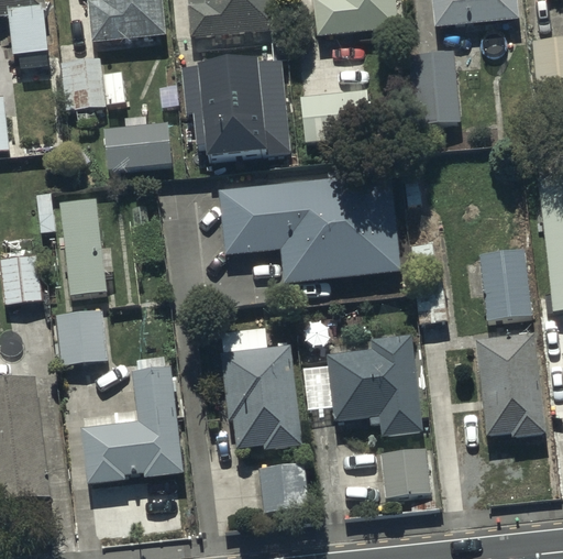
[(0,0),(0,15),(8,15),(13,54),(46,50),(42,11),(45,10),(44,0),(0,0)]
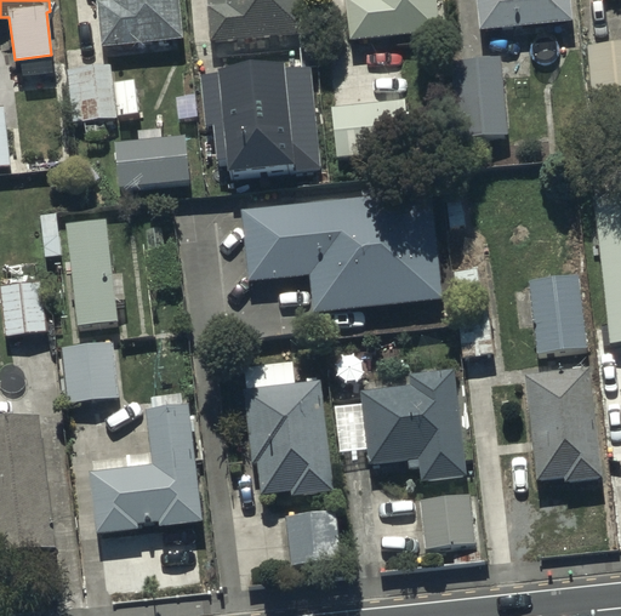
[(180,36),(176,0),(96,0),(100,44),(180,36)]
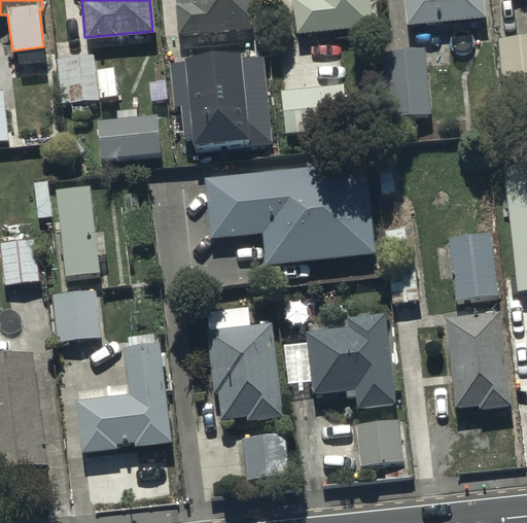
[(194,0),(195,5),(175,7),(178,36),(261,27),(258,0),(194,0)]
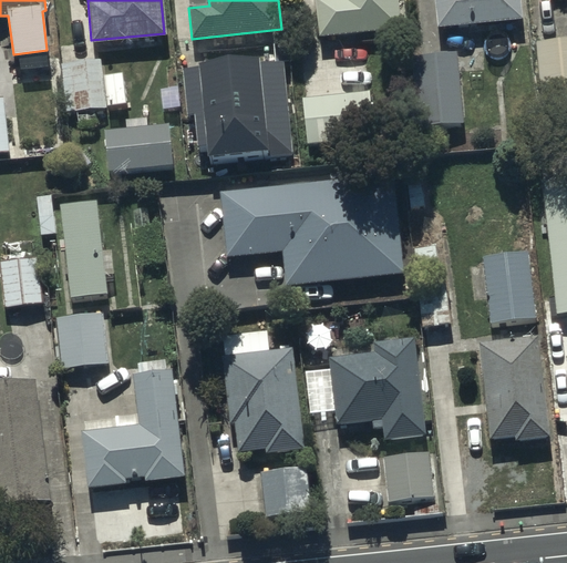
[(313,0),(317,33),(399,28),(395,0),(313,0)]
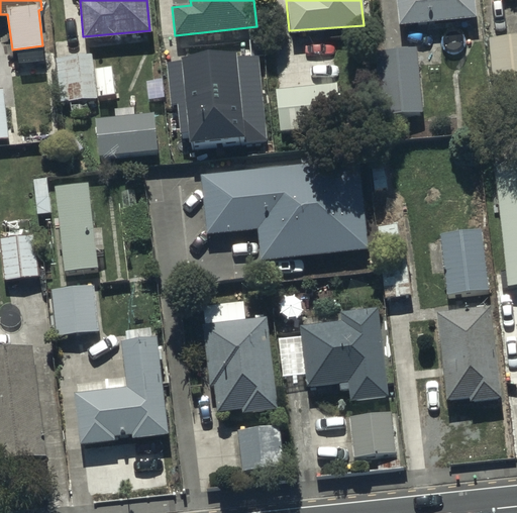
[(394,0),(397,23),(474,16),(472,0),(394,0)]
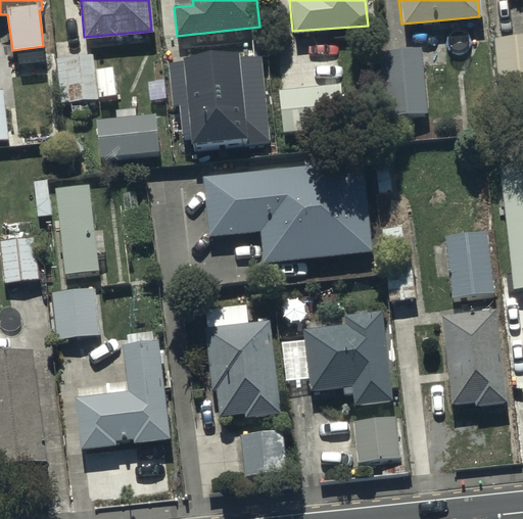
[(522,35),(491,39),(496,88),(522,85),(522,35)]
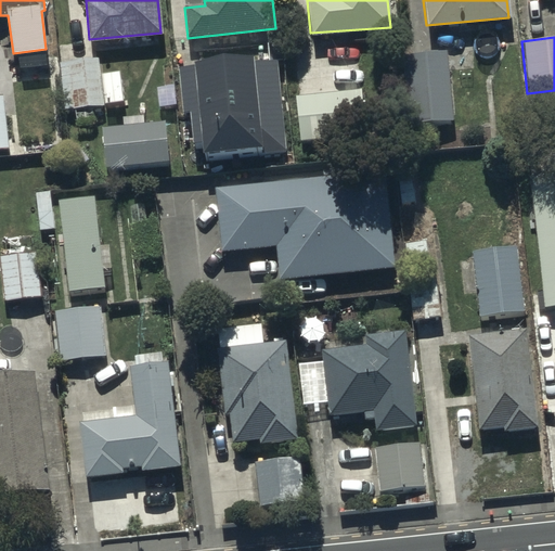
[(450,118),(443,50),(401,54),(408,122),(450,118)]
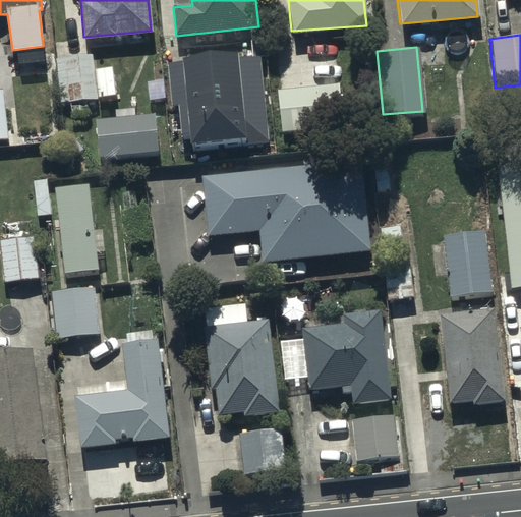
[(56,55),(61,99),(116,93),(113,66),(93,69),(91,51),(56,55)]
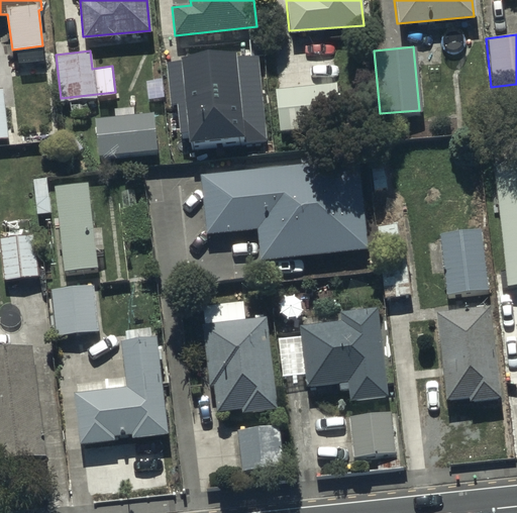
[(259,52),(167,61),(171,101),(181,100),(184,132),(190,132),(191,146),(267,139),(259,52)]
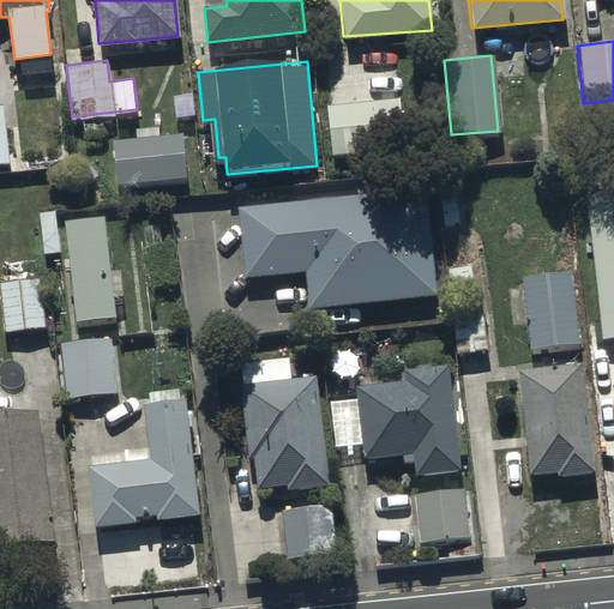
[(402,98),(330,104),(333,155),(404,149),(402,98)]
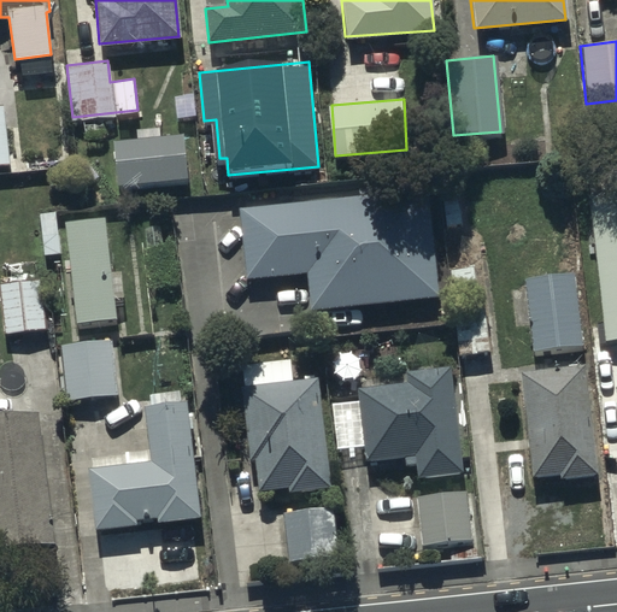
[(183,135),(115,141),(118,184),(187,178),(183,135)]
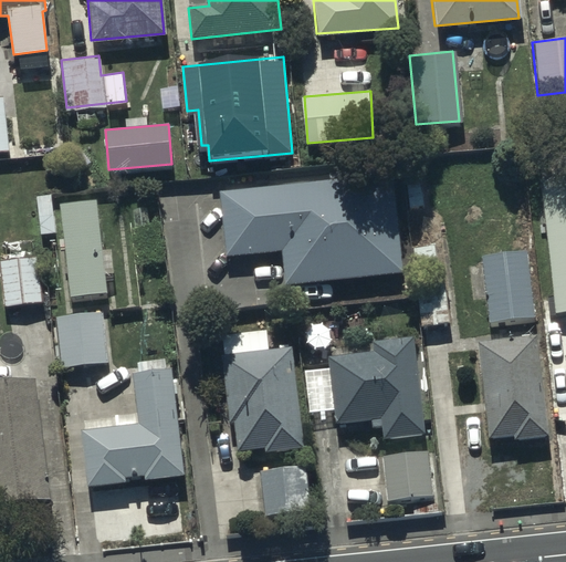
[(286,284),(404,272),(392,173),(221,191),(228,256),(283,250),(286,284)]
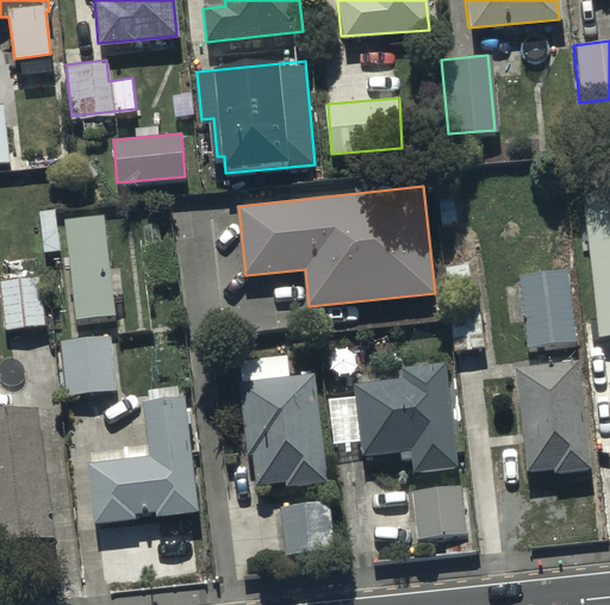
[(609,193),(584,197),(597,336),(609,334),(609,193)]
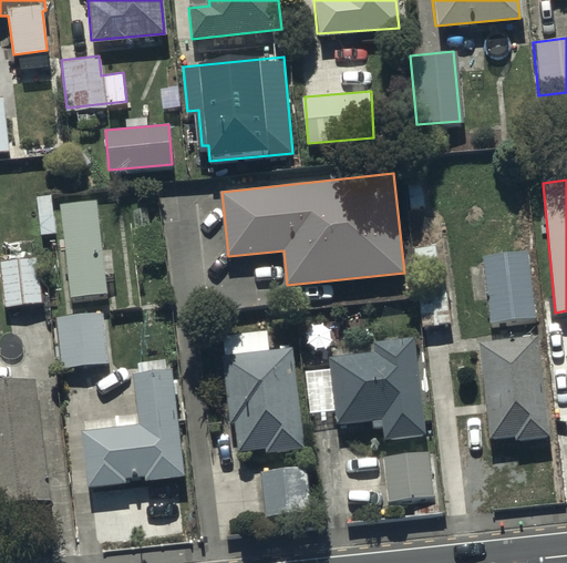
[(50,193),(35,194),(40,242),(54,239),(50,193)]
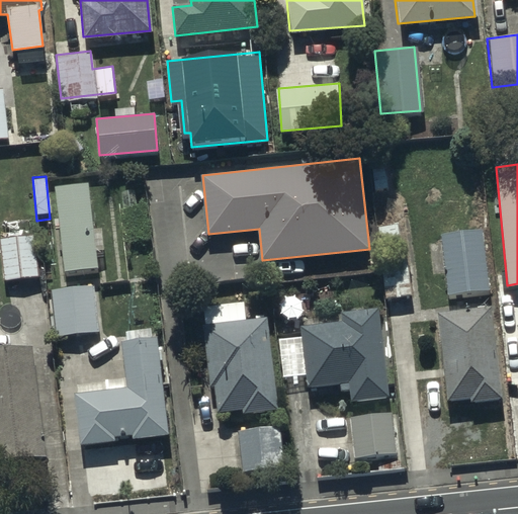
[(86,181),(54,185),(64,270),(96,266),(86,181)]
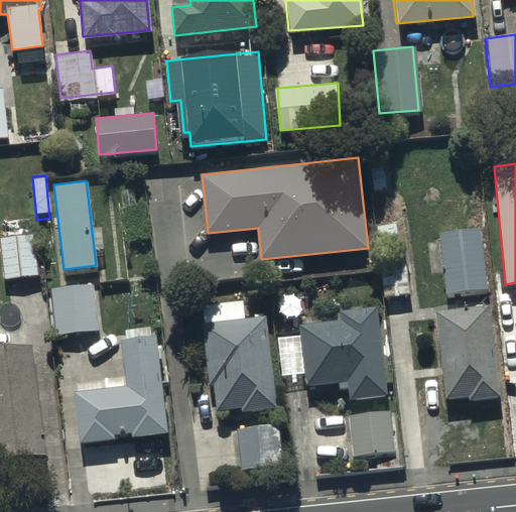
[(481,229),(440,234),(446,293),(488,288),(481,229)]
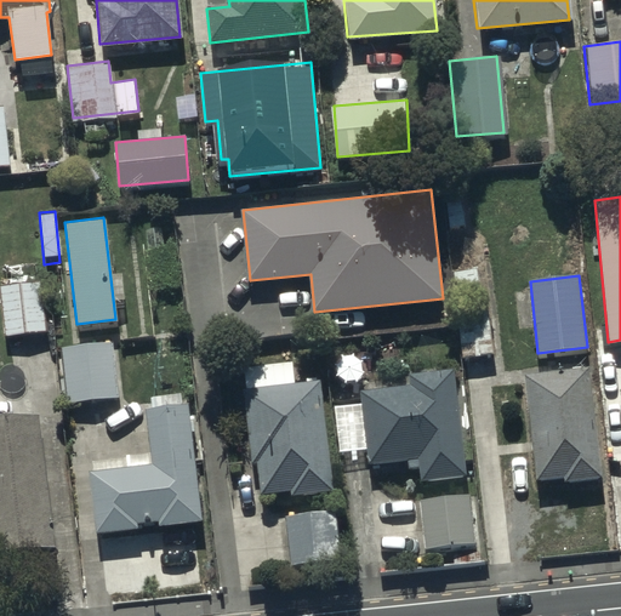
[(46,330),(39,279),(0,284),(0,285),(7,336),(46,330)]
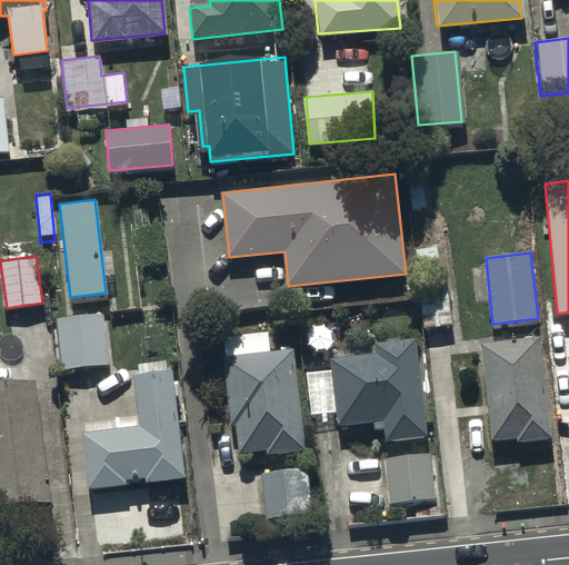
[(452,323),(448,283),(420,286),(425,326),(452,323)]
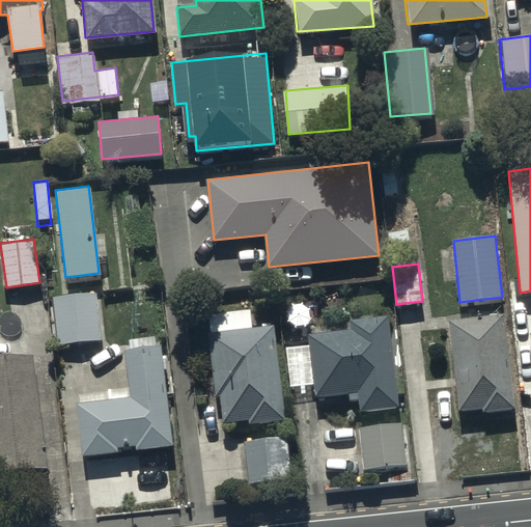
[(99,293),(53,297),(57,342),(103,338),(99,293)]
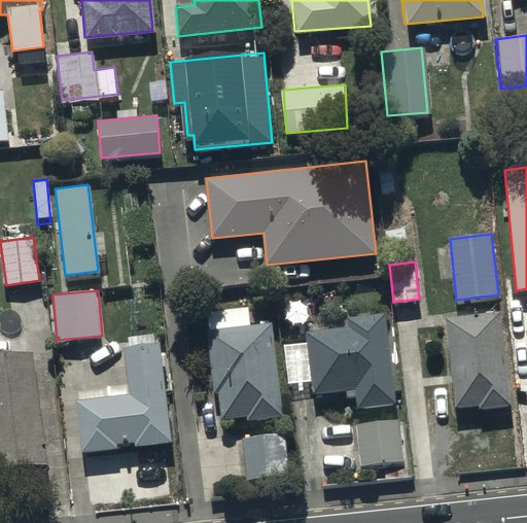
[(501,310),(447,316),(456,409),(481,406),(481,409),(512,405),(501,310)]
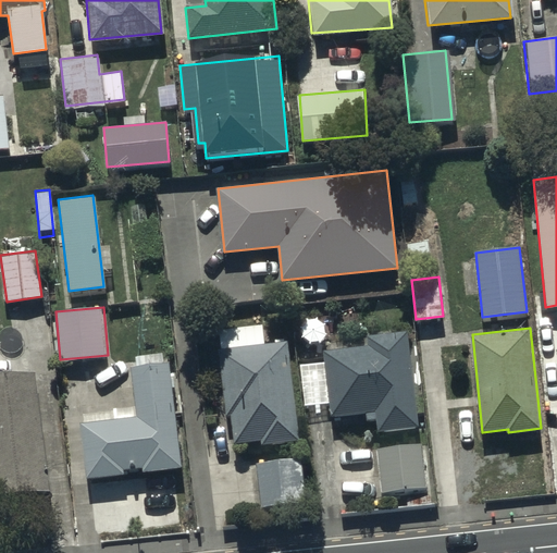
[(419,426),(408,331),(368,335),(369,346),(323,352),(331,416),(367,412),(368,421),(376,420),(378,431),(419,426)]
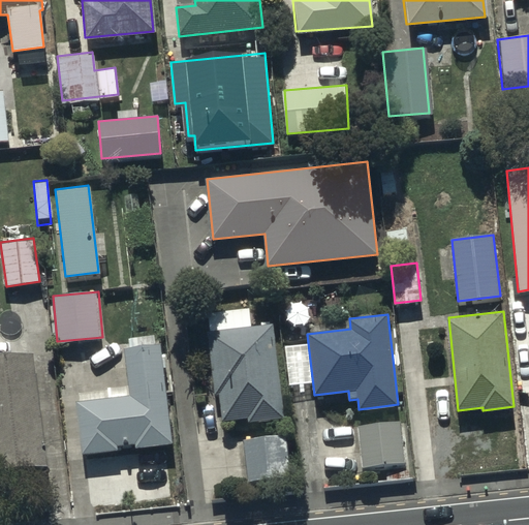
[(285,418),(274,325),(208,333),(215,394),(219,394),(223,421),(248,418),(249,422),(285,418)]
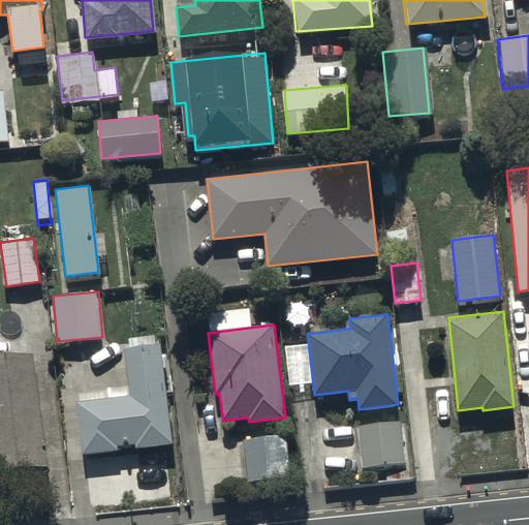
[(130,337),(131,349),(125,350),(129,385),(80,391),(81,401),(76,401),(83,455),(119,451),(119,446),(136,444),(136,449),(173,444),(162,346),(158,347),(156,334),(130,337)]
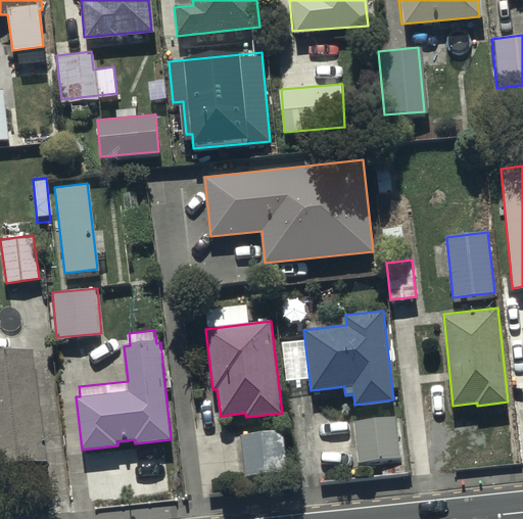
[(37,349),(0,354),(0,466),(48,462),(37,349)]
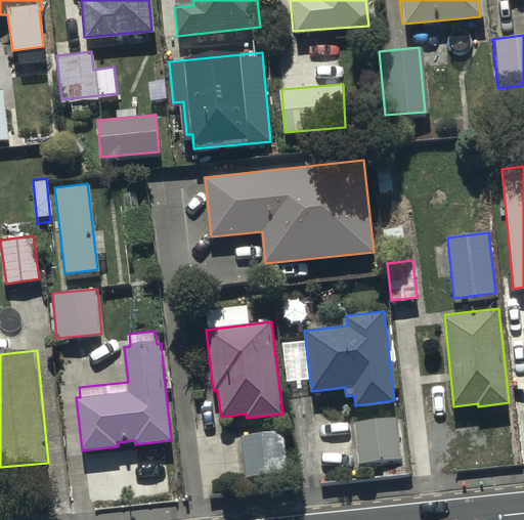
[(397,417),(356,422),(360,463),(401,459),(397,417)]
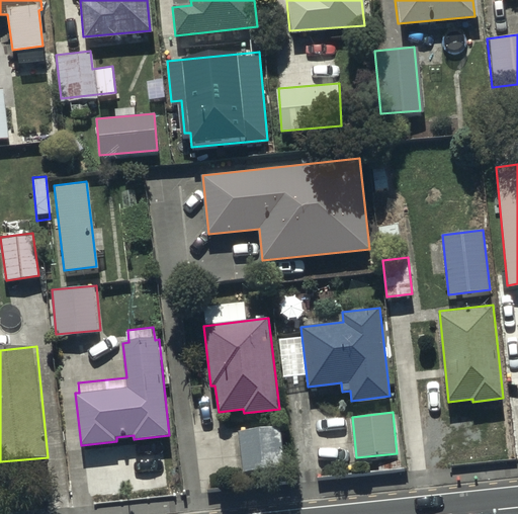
[(281,425),(239,430),(243,470),(285,466),(281,425)]
